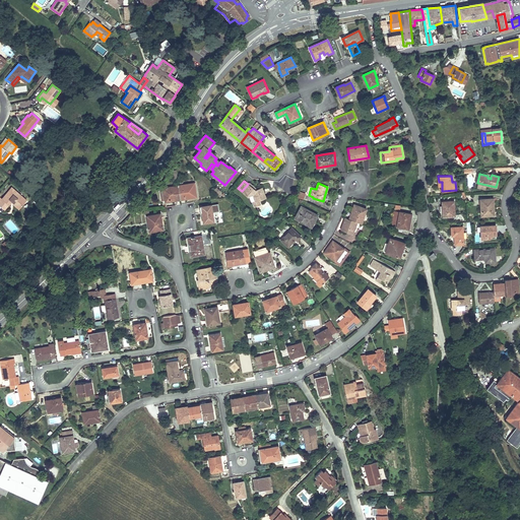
[(166,199),(166,202),(189,198),(189,197),(197,196),(194,184),(164,188),(165,190),(161,190),(163,200),(166,199)]
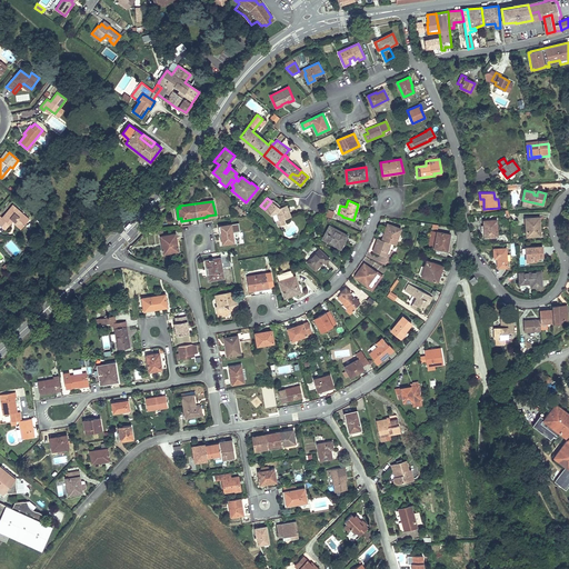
[(279,220),(283,219),(290,216),(287,206),(279,208),(271,201),(265,209),(271,215),(276,212),(279,220)]
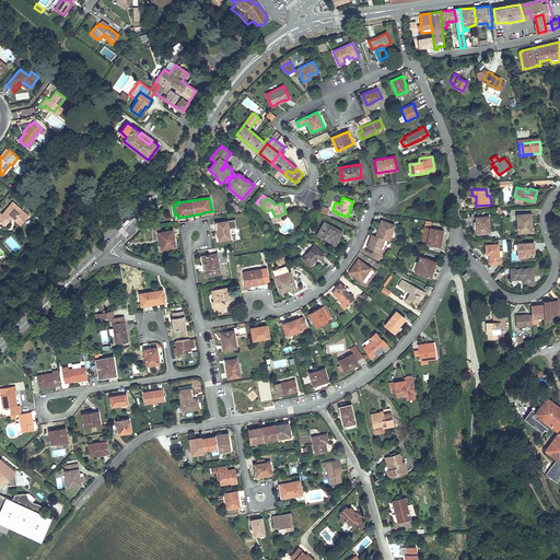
[(13,202),(0,217),(0,221),(6,225),(12,218),(13,219),(14,218),(22,223),(28,216),(13,202)]
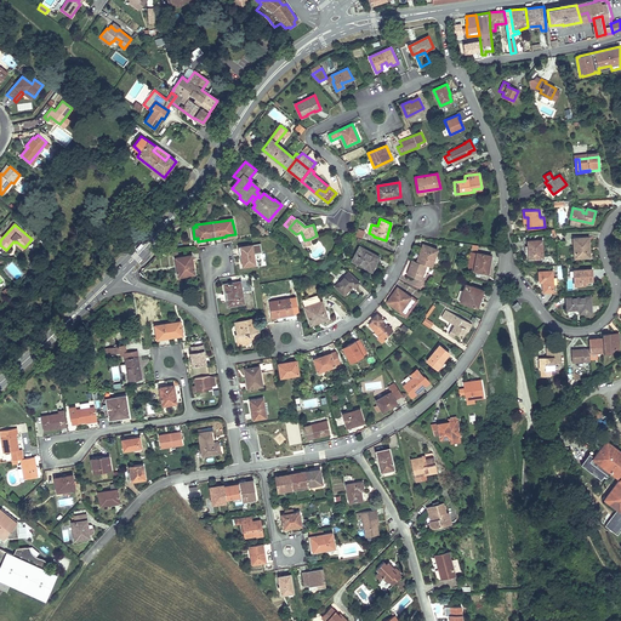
[(574,257),(587,257),(587,248),(590,248),(588,237),(574,238),(574,257)]
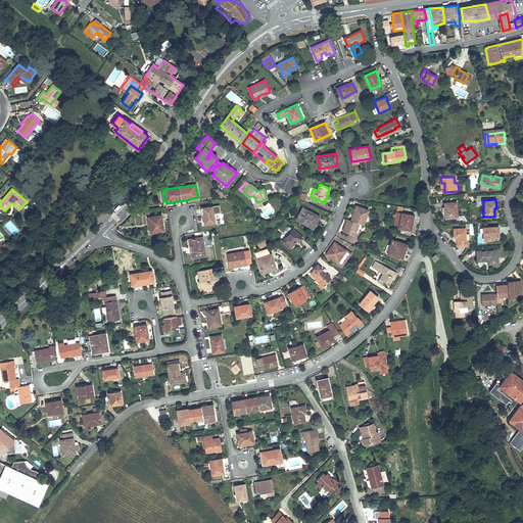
[(457,201),(444,202),(444,206),(442,206),(443,218),(457,218),(457,201)]
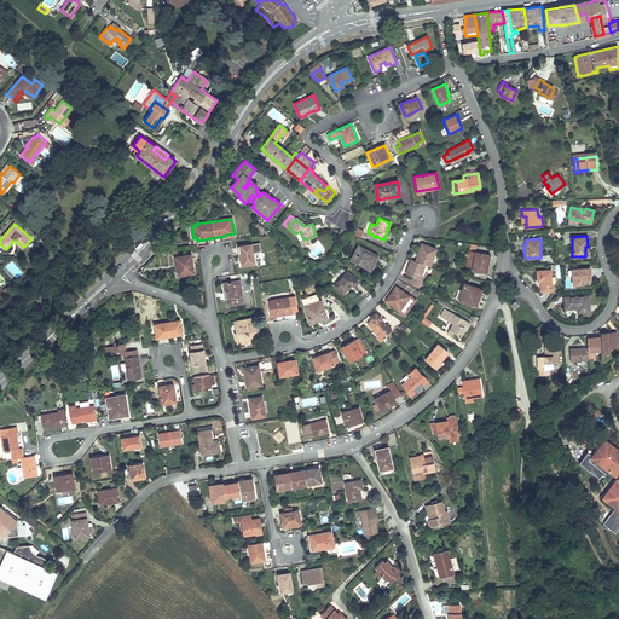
[(421,243),(417,253),(421,254),(417,261),(424,264),(429,265),(435,249),(421,243)]
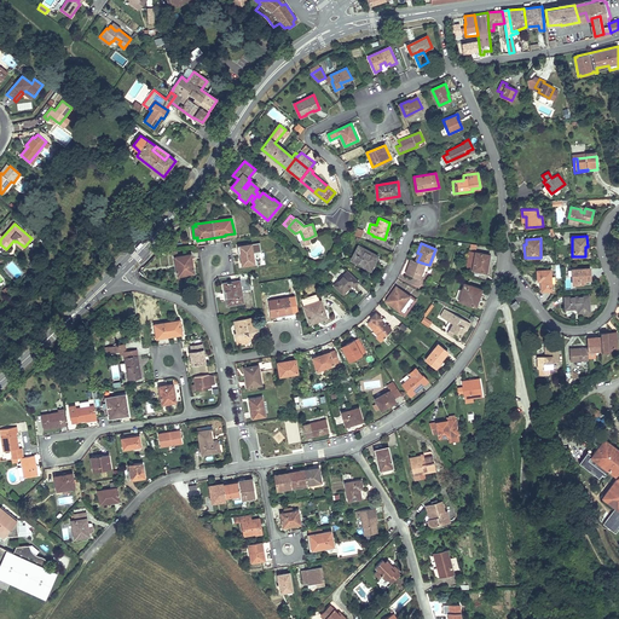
[(243,265),(255,264),(252,244),(241,246),(242,254),(241,254),(243,265)]
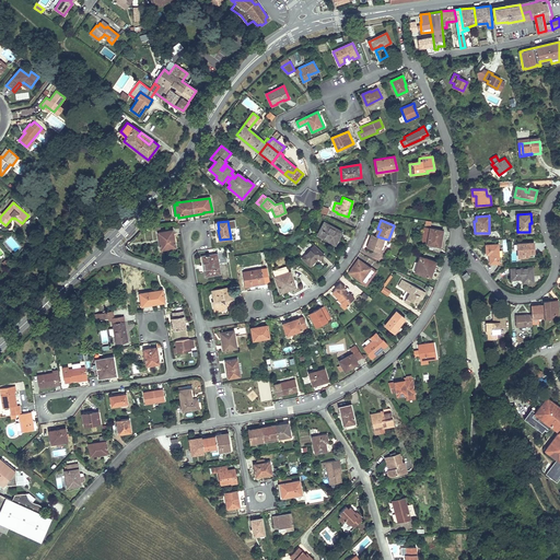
[(318,234),(336,243),(342,231),(325,222),(318,234)]
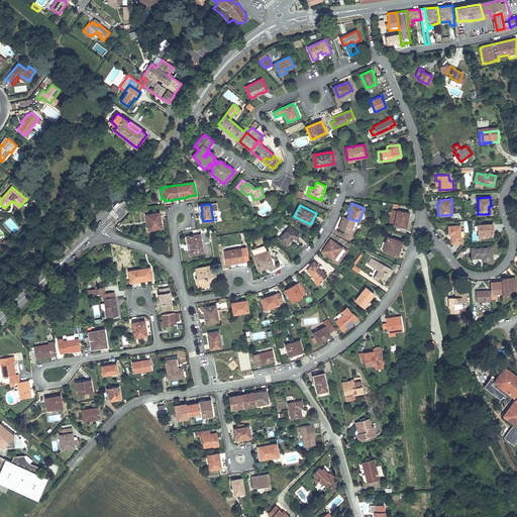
[(392,210),(389,224),(408,228),(409,222),(407,221),(408,213),(392,210)]
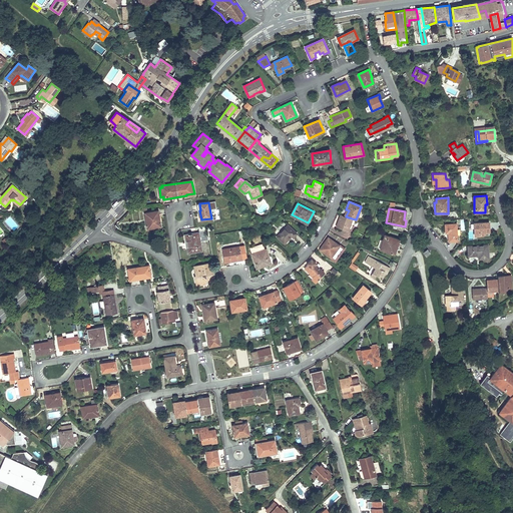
[(159,210),(147,211),(148,221),(146,221),(147,227),(157,225),(157,226),(162,226),(159,210)]
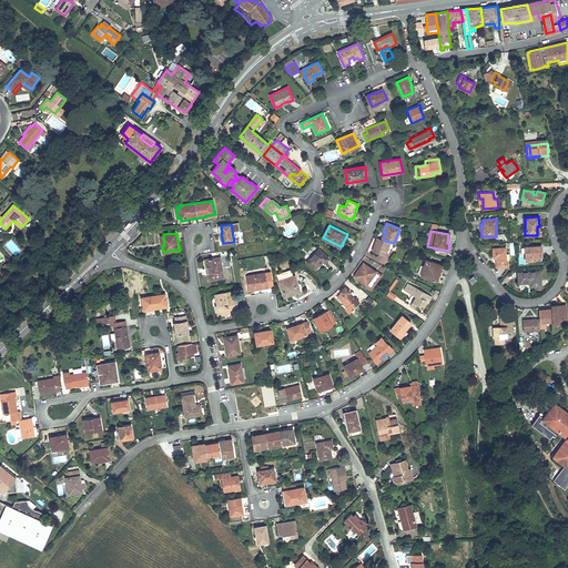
[(381,239),(377,237),(373,251),(385,255),(389,242),(383,240),(381,239)]
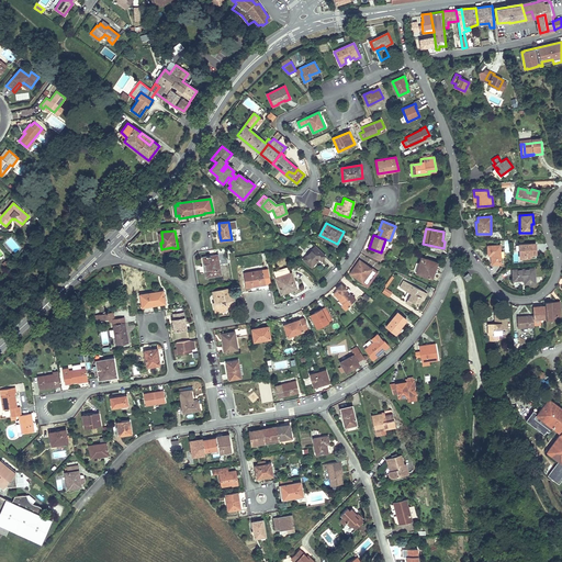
[(519,244),(519,258),(529,257),(528,254),(530,254),(536,254),(535,243),(519,244)]
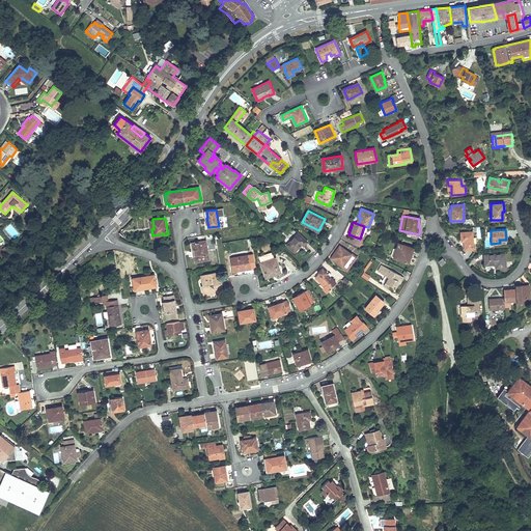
[(472,231),(460,232),(460,241),(464,241),(464,249),(472,249),(472,231)]
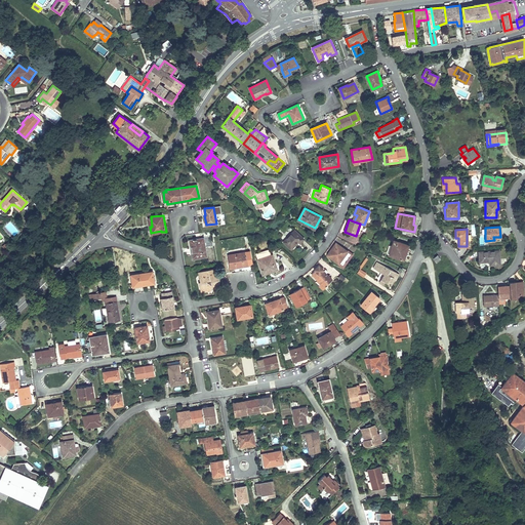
[(284,242),(291,248),(296,244),(295,243),(297,241),(299,243),(305,239),(294,230),(284,242)]
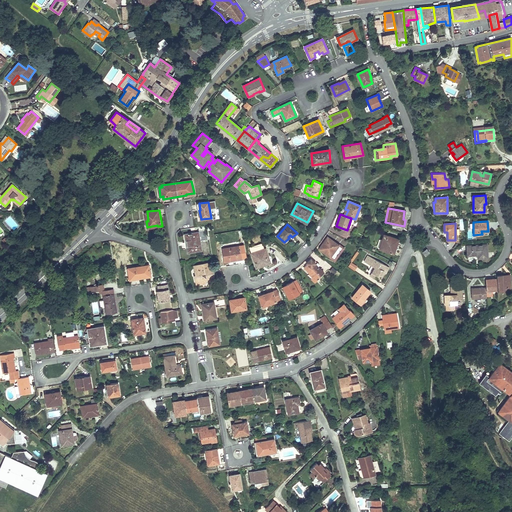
[(187,245),(188,252),(202,250),(199,232),(187,234),(188,244),(187,245)]
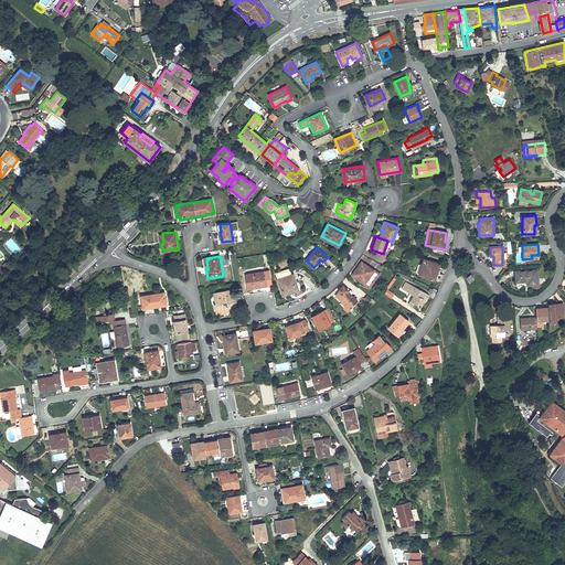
[(418,275),(434,279),(436,273),(435,273),(436,269),(437,269),(439,264),(423,258),(418,275)]
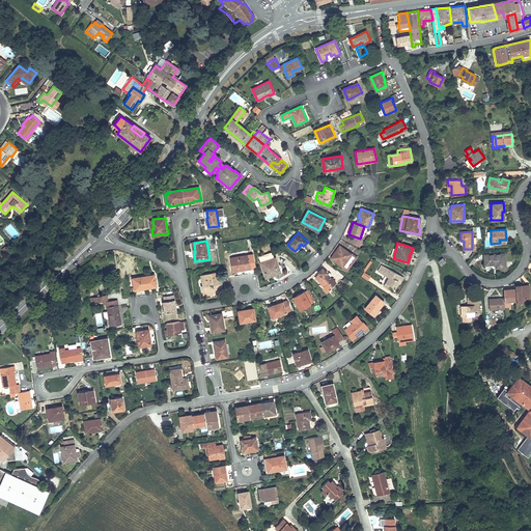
[(333,260),(341,267),(344,263),(350,267),(354,261),(348,257),(351,254),(340,246),(335,252),(331,258),(333,260)]
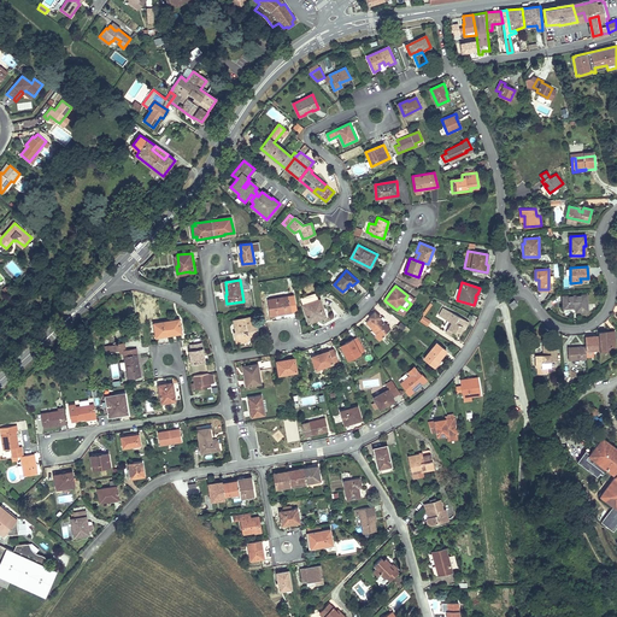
[(587,294),(563,295),(563,307),(575,307),(575,311),(587,311),(587,294)]
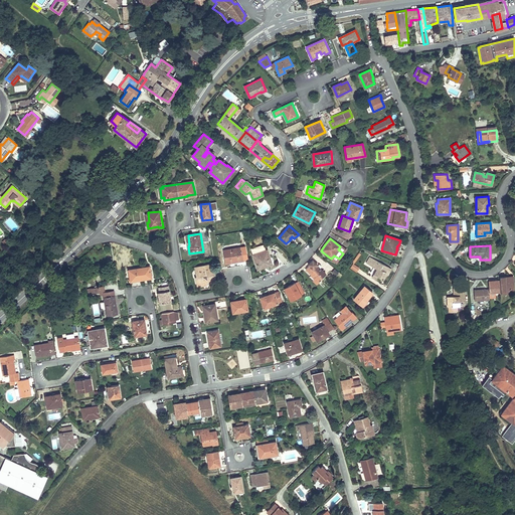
[(223,249),(226,263),(231,262),(231,261),(238,260),(238,261),(243,260),(241,246),(223,249)]
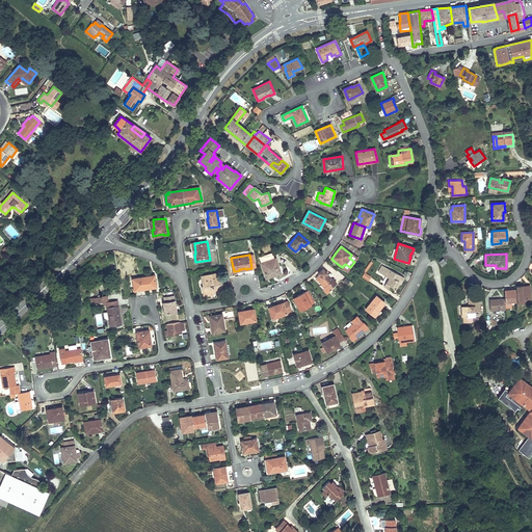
[(261,263),(266,278),(271,276),(271,275),(281,271),(276,259),(261,263)]
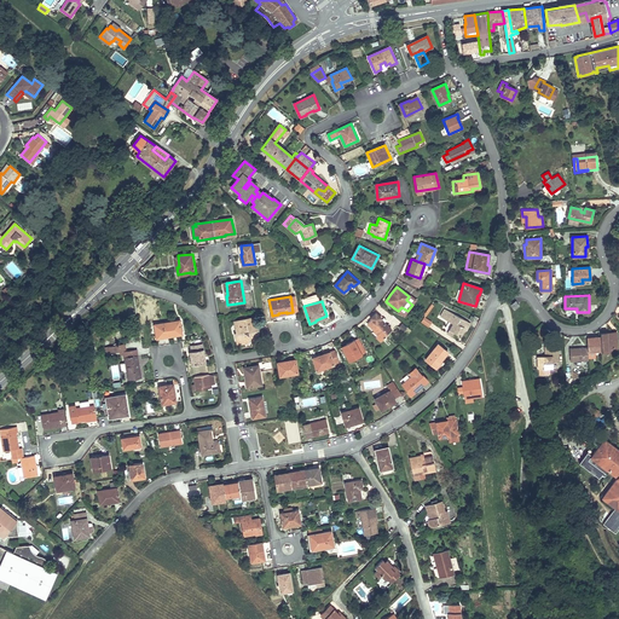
[(440,316),(453,323),(452,325),(447,334),(451,336),(453,333),(460,336),(464,328),(463,327),(466,320),(444,308),(440,316)]
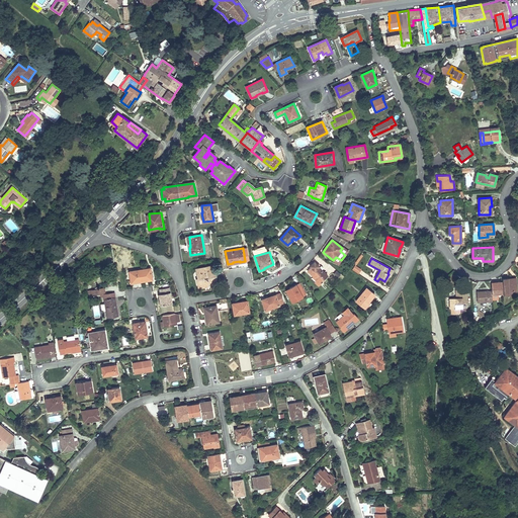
[(311,267),(308,271),(313,276),(313,277),(317,281),(315,282),(319,286),(324,280),(323,279),(328,275),(322,269),(321,270),(318,267),(319,266),(315,261),(310,266),(311,267)]
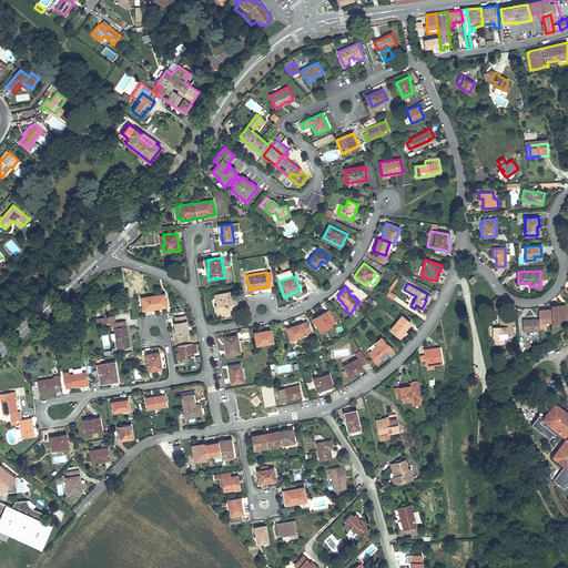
[(226,292),(225,293),(233,297),(235,304),(237,304),(234,291),(226,292)]
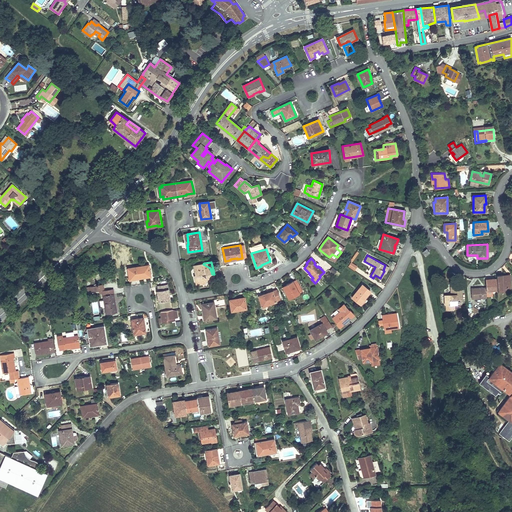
[(354,270),(357,266),(350,262),(348,266),(354,270)]
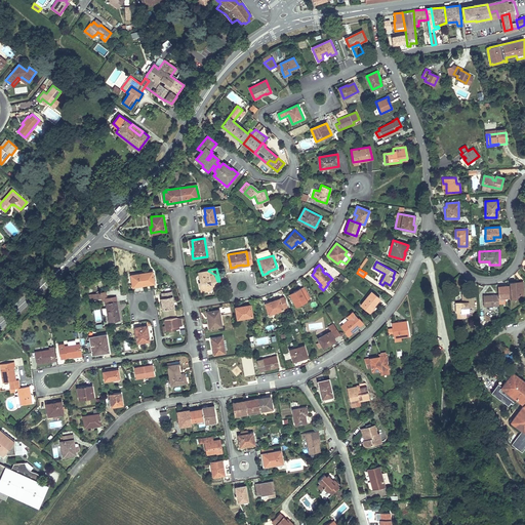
[(131,275),(132,285),(138,284),(138,283),(146,282),(146,284),(155,283),(152,271),(131,275)]
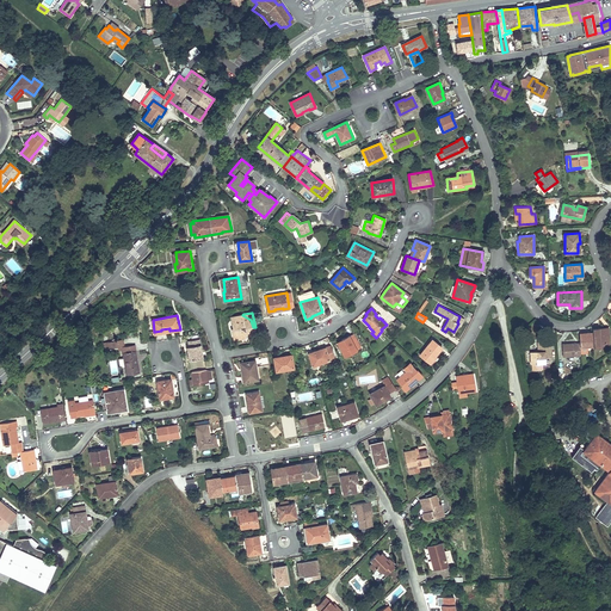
[(232,329),(233,335),(239,334),(245,338),(247,334),(250,337),(257,335),(255,327),(253,327),(251,320),(241,315),(240,315),(235,322),(233,322),(234,328),(232,329)]
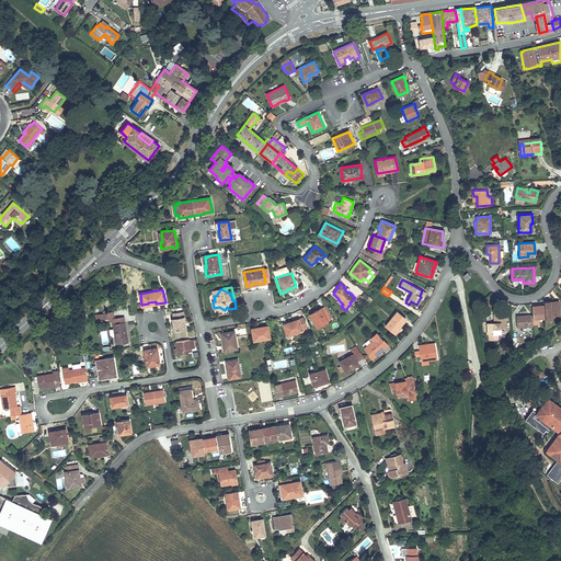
[(556,301),(545,301),(545,306),(545,317),(545,318),(554,318),(554,315),(559,315),(559,308),(557,308),(556,301)]
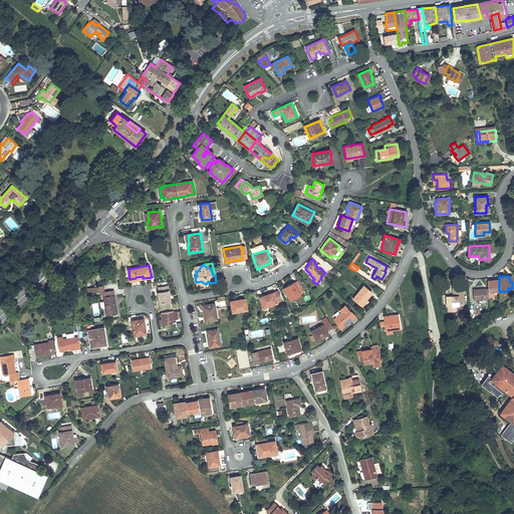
[(494,291),(499,290),(499,280),(488,280),(488,288),(489,297),(494,296),(494,291)]
